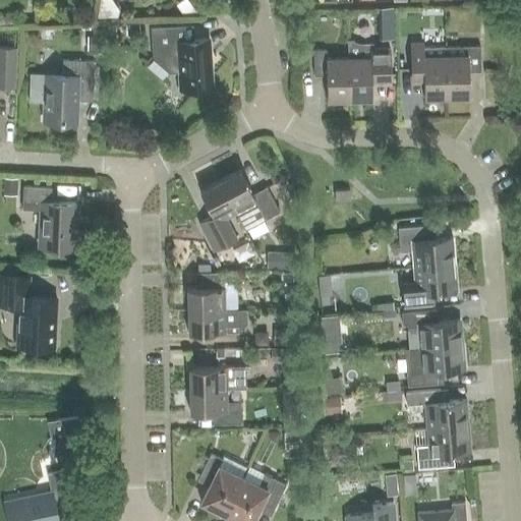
[(83,49),(97,49),(97,24),(90,24),(89,37),(83,36),(83,49)]
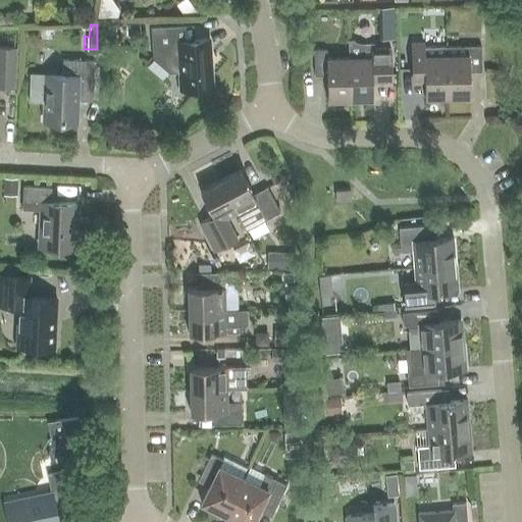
[(192,25),(159,28),(151,28),(152,50),(167,62),(168,70),(178,70),(179,90),(212,88),(209,39),(193,40),(192,25)]
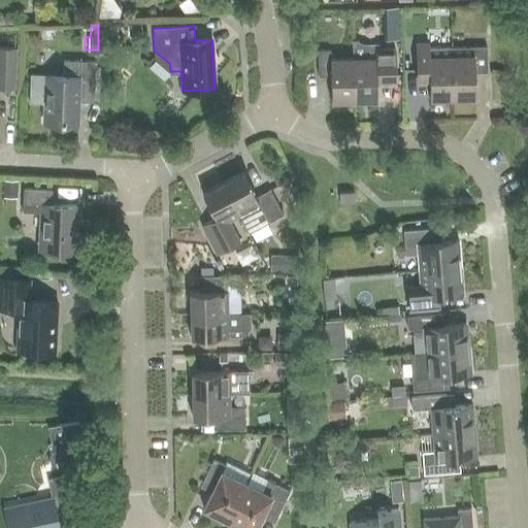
[(351,39),(351,59),(352,101),(376,101),(375,75),(395,75),(395,48),(375,50),(375,44),(363,44),(351,39)]
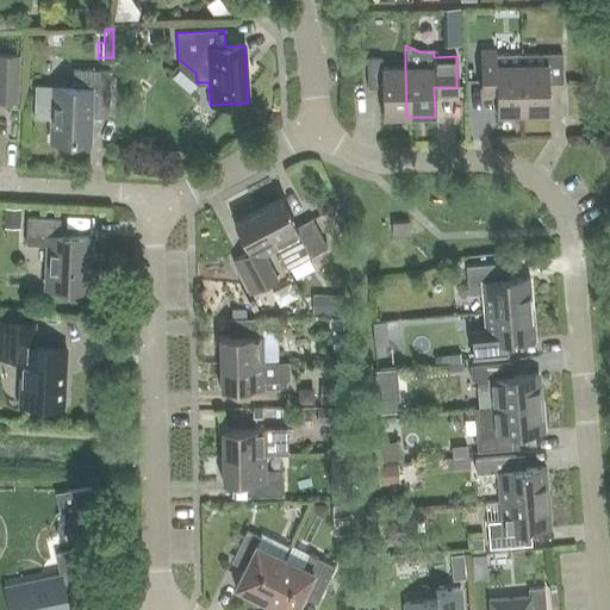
[(522,114),(521,55),(496,56),(496,49),(480,49),(480,86),(495,86),(496,116),(522,114)]
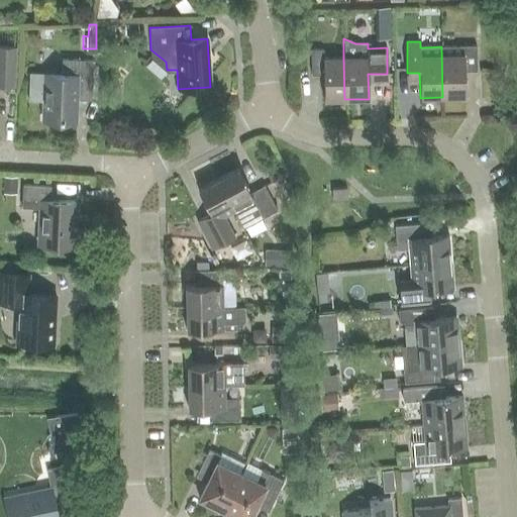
[(0,86),(14,87),(16,46),(0,45),(0,86)]
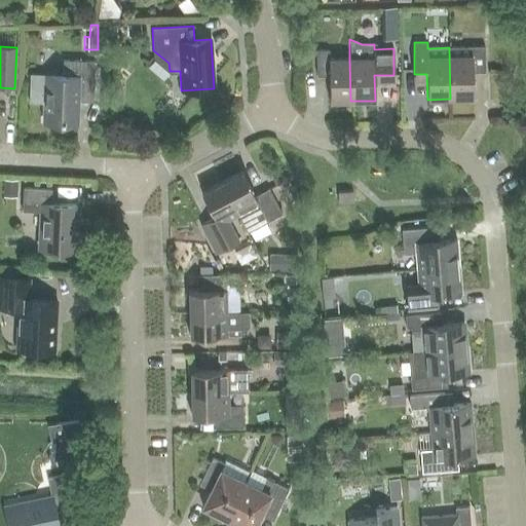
[(484,46),(449,47),(450,99),(473,99),(473,73),(485,73),(484,46)]
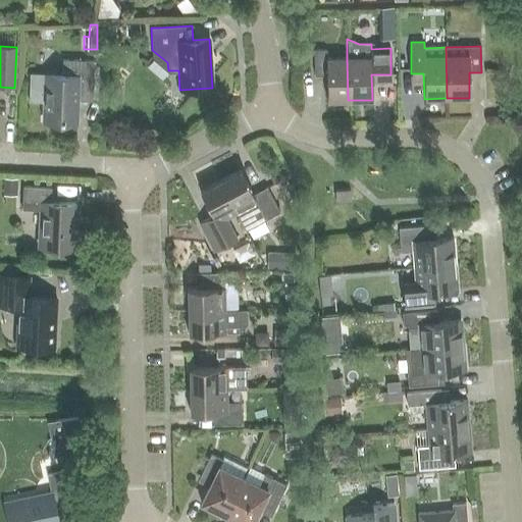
[(348,100),(347,58),(326,59),(326,50),(313,50),(314,75),(326,75),(326,101),(348,100)]
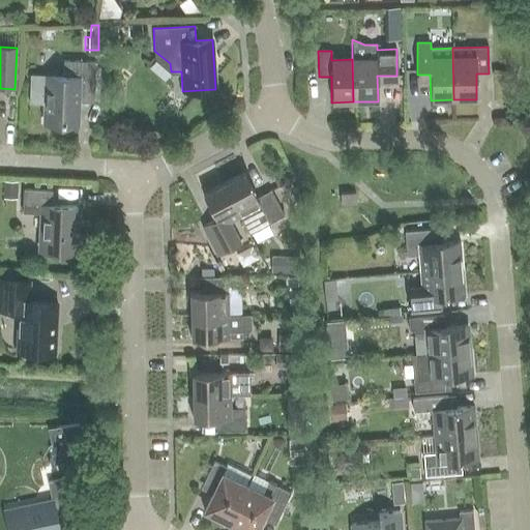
[(77,92),(93,93),(95,62),(63,61),(62,80),(30,78),(29,102),(46,104),(45,121),(76,122),(77,92)]
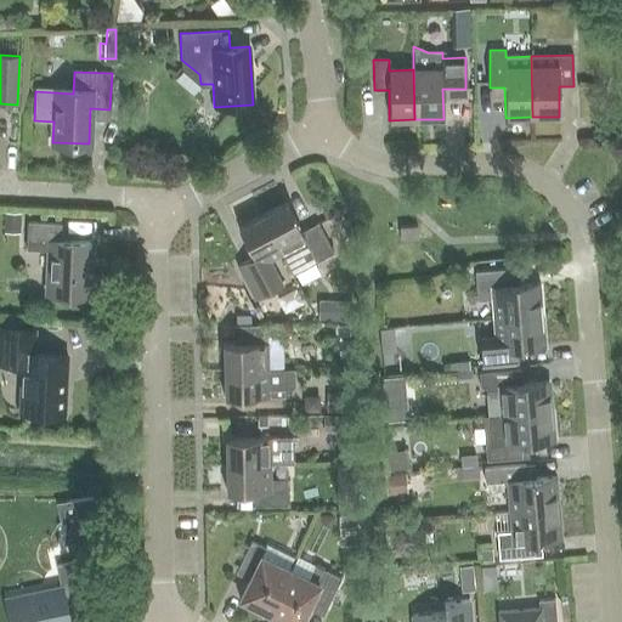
[(327,219),(344,210),(339,202),(323,210),(327,219)]
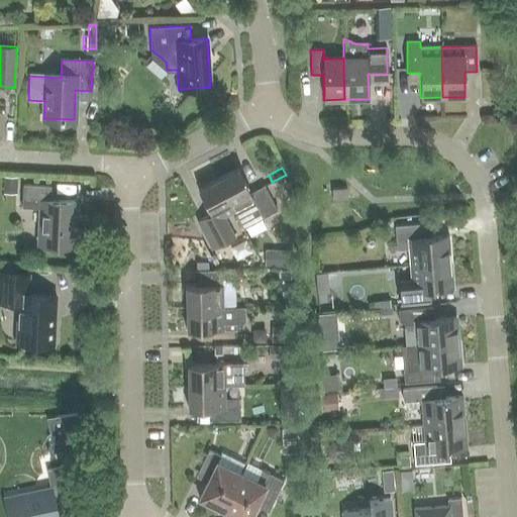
[(217,180),(234,212),(243,228),(277,211),(264,186),(249,193),(237,169),(217,180)]
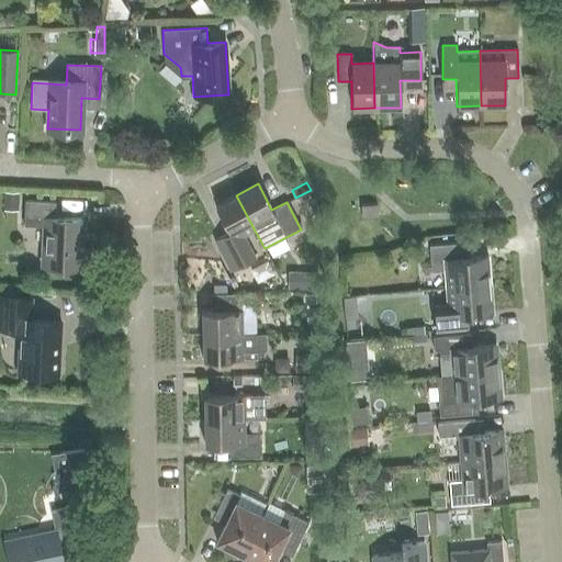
[(18,192),(3,192),(3,211),(18,211),(18,192)]
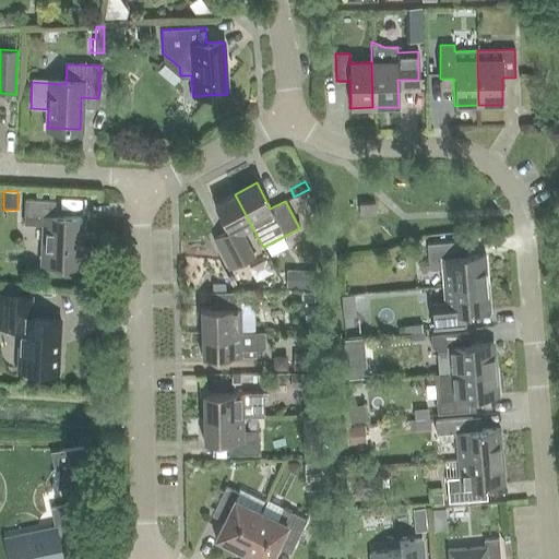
[(241,235),(253,229),(235,194),(213,205),(227,232),(212,239),(229,270),(253,257),(241,235)]
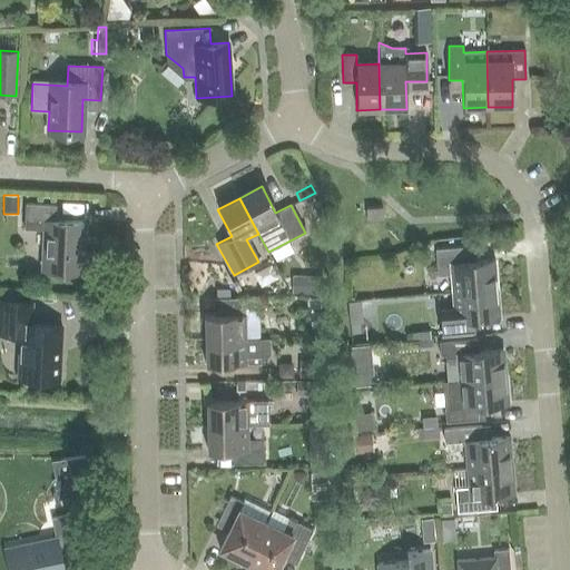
[(79,273),(81,222),(55,220),(56,205),(25,204),(23,229),(46,231),(43,272),(79,273)]
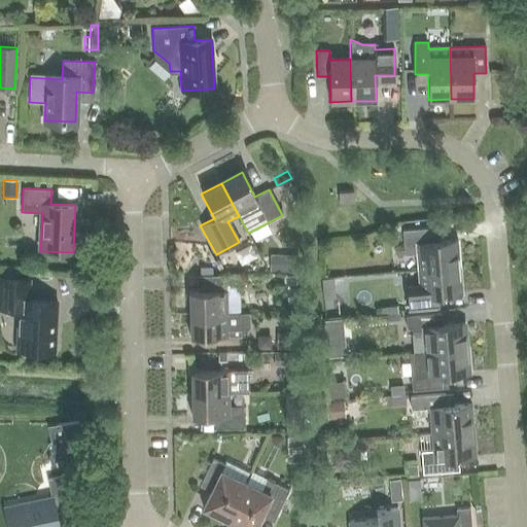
[(339,203),(353,202),(353,191),(338,192),(339,203)]
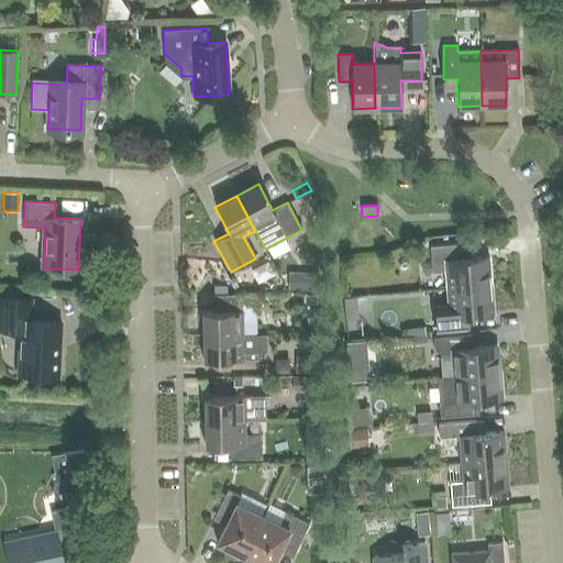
[(445,288),(490,285),(488,256),(461,258),(460,244),(429,246),(431,273),(444,272),(445,288)]
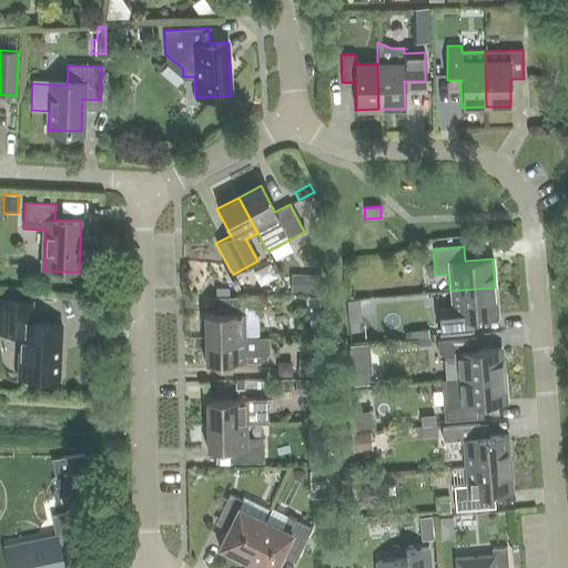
[(495,287),(449,291),(452,308),(438,310),(440,334),(472,332),(470,318),(497,316),(495,287)]
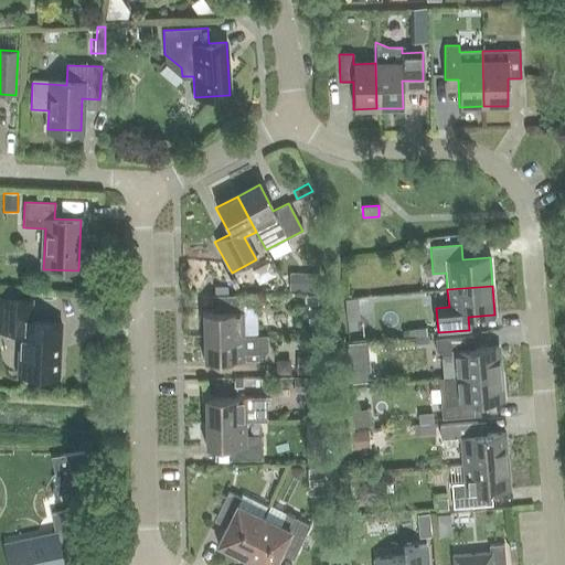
[(59,376),(61,323),(30,322),(31,301),(0,299),(0,330),(19,331),(17,375),(59,376)]
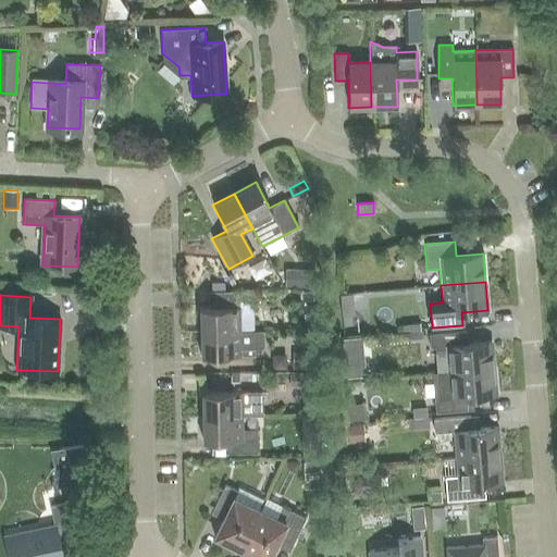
[(238,307),(199,308),(200,332),(239,332),(238,307)]
